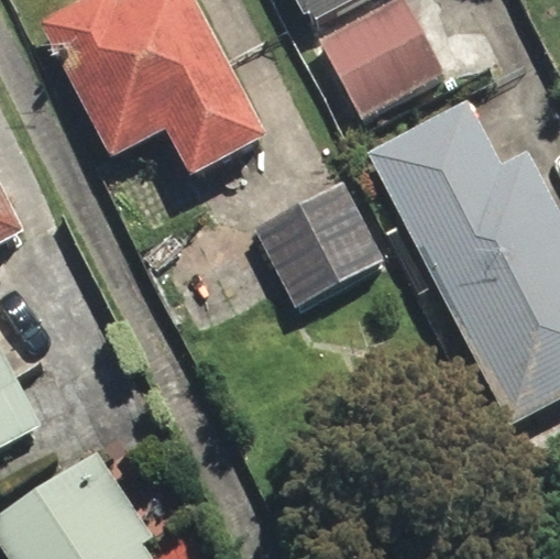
[(75,0),(36,21),(109,153),(164,123),(199,187),(283,142),(205,0),(147,0),(116,18),(106,0),(75,0)]
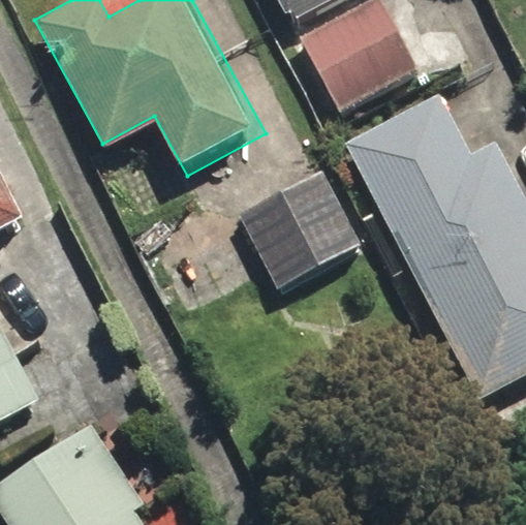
[(261,0),(280,34),(338,4),(336,0),(261,0)]
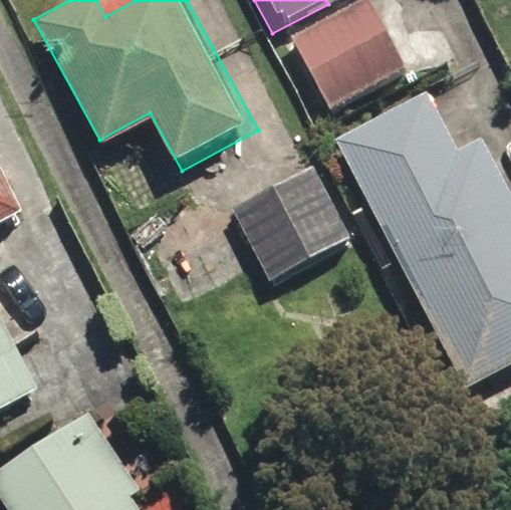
[(403,81),(364,6),(285,45),(322,120),(403,81)]
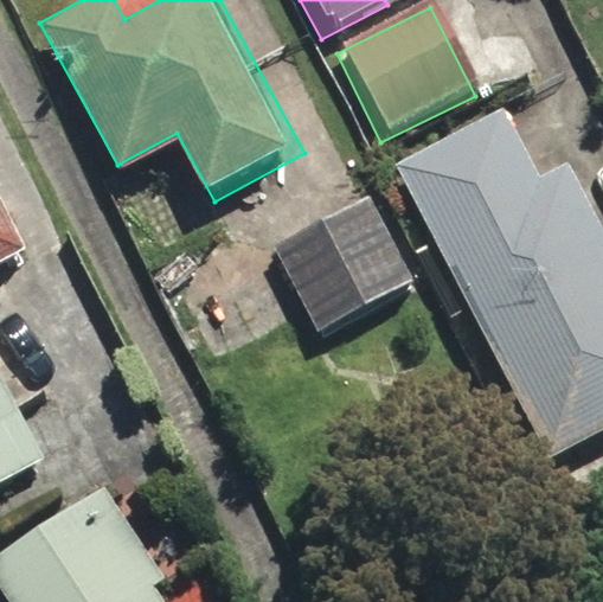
[(403,155),(545,459),(602,430),(602,216),(544,90),(403,155)]
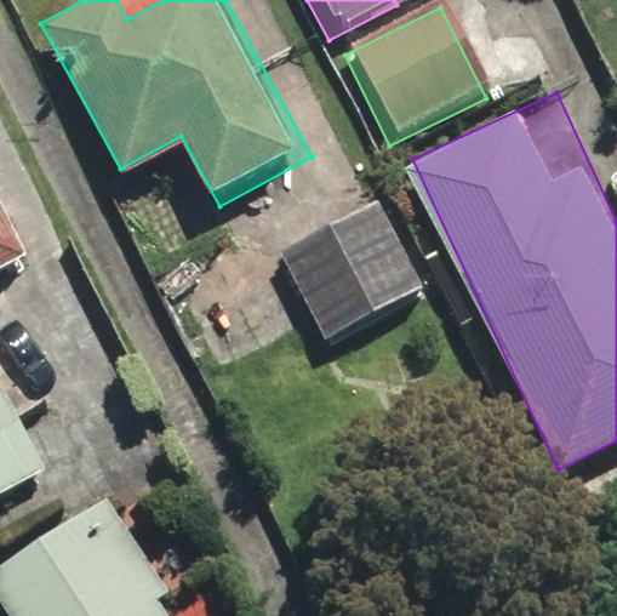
[(411,295),(370,214),(278,261),(318,341),(411,295)]
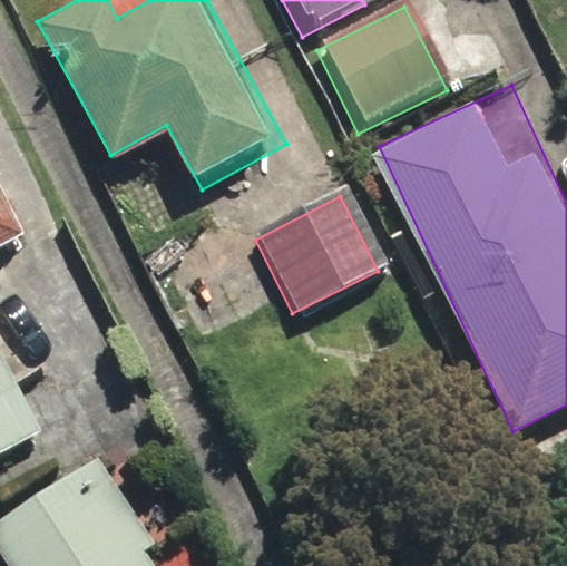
[(0,264),(26,252),(0,199),(0,264)]
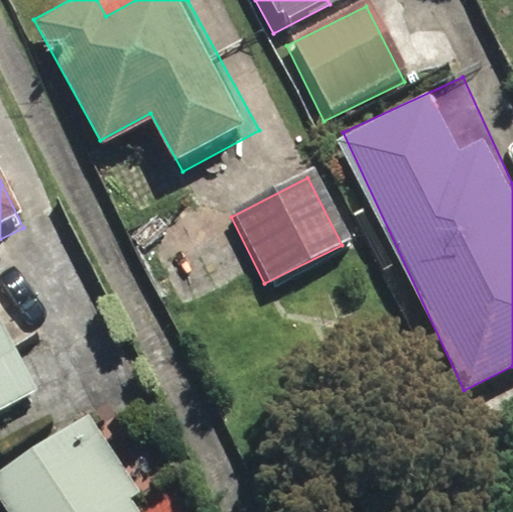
[(0,413),(39,394),(0,317),(0,413)]
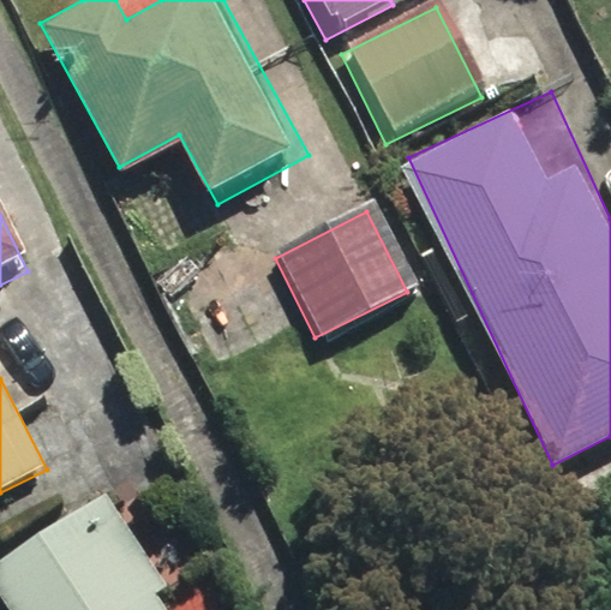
[(173,609),(94,479),(0,536),(0,598),(7,609),(173,609)]
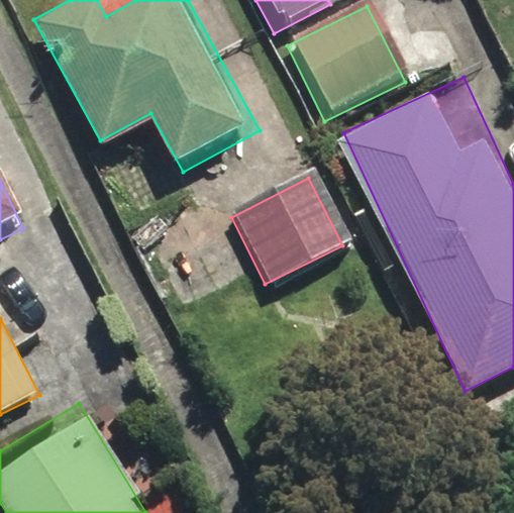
All buildings are outlined.
